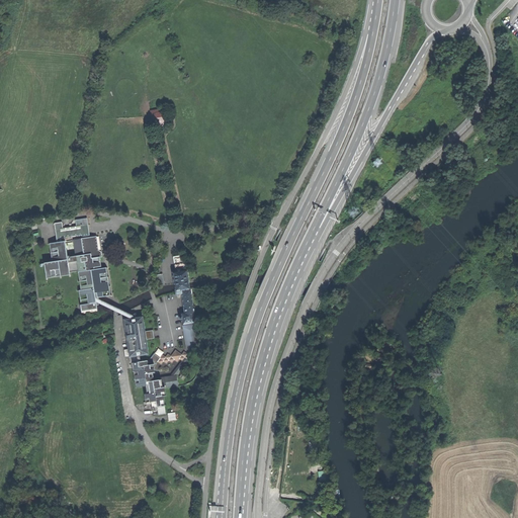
[(162,112),(152,114),(153,123),(163,121),(162,112)]
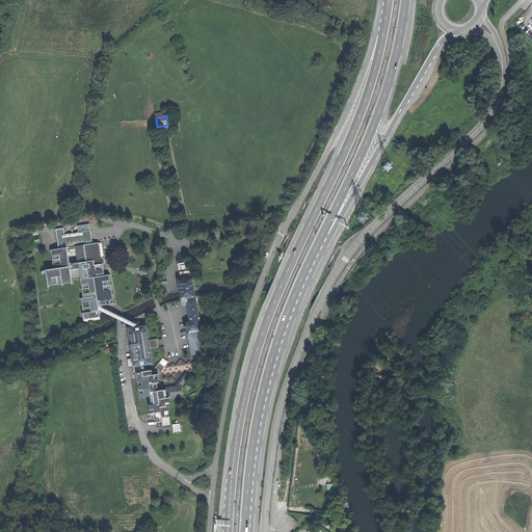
[(48,269),(50,284),(72,281),(72,278),(79,277),(80,281),(82,281),(84,280),(87,298),(84,298),(86,314),(101,312),(100,306),(102,304),(102,307),(112,306),(109,277),(101,278),(101,275),(104,275),(102,266),(105,266),(104,261),(100,261),(98,244),(95,245),(92,232),(81,233),(68,235),(59,236),(61,248),(56,249),(58,268),(48,269)]
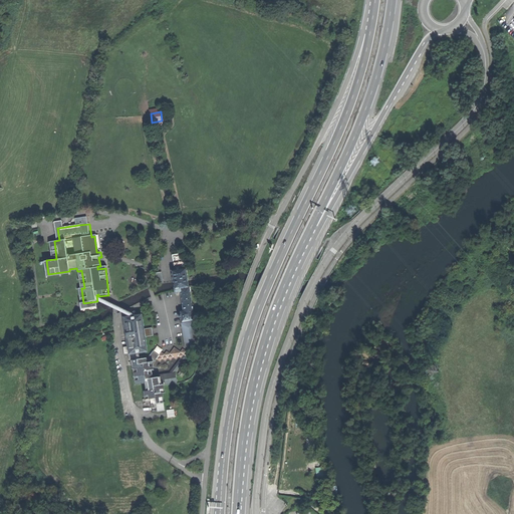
[(173,254),(174,263),(182,262),(182,261),(181,257),(181,253),(173,254)]
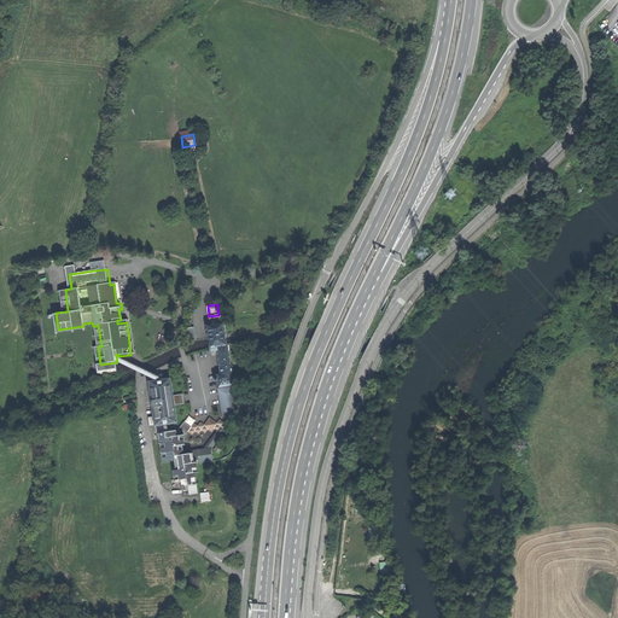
[(209,316),(210,324),(223,322),(222,313),(219,314),(219,315),(209,316)]
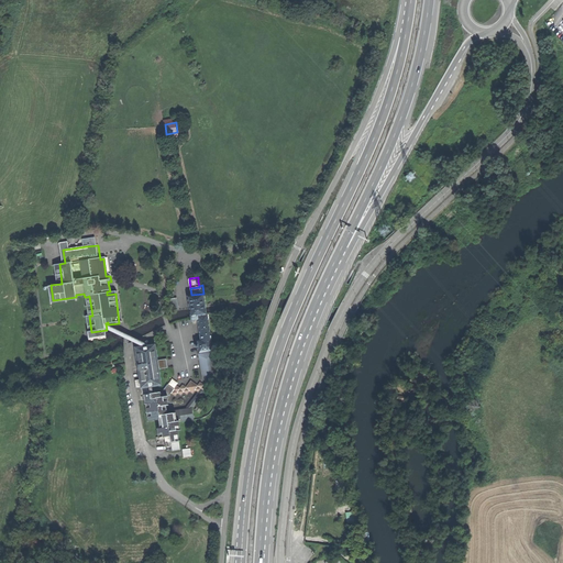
[(191,295),(187,296),(189,306),(190,306),(190,309),(191,317),(197,316),(207,315),(206,311),(206,308),(205,305),(206,305),(203,294),(191,295)]
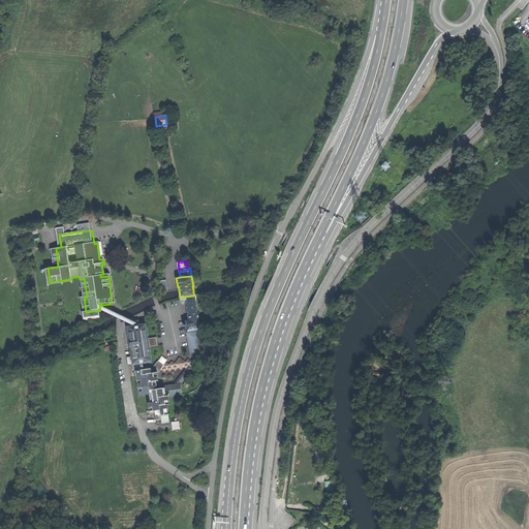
[(160,291),(167,290),(166,280),(158,281),(160,291)]
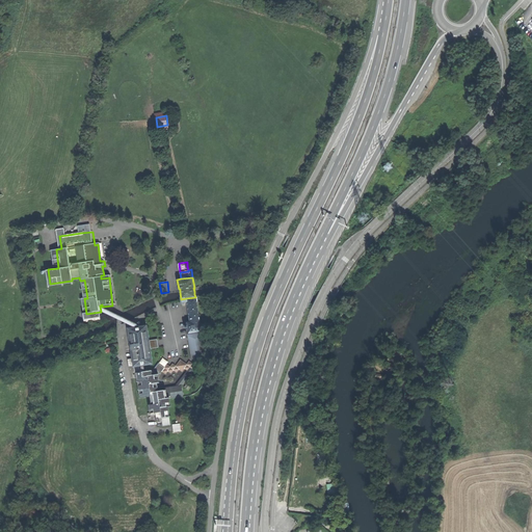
[(196,297),(195,297),(186,298),(187,302),(189,317),(200,315),(196,297)]
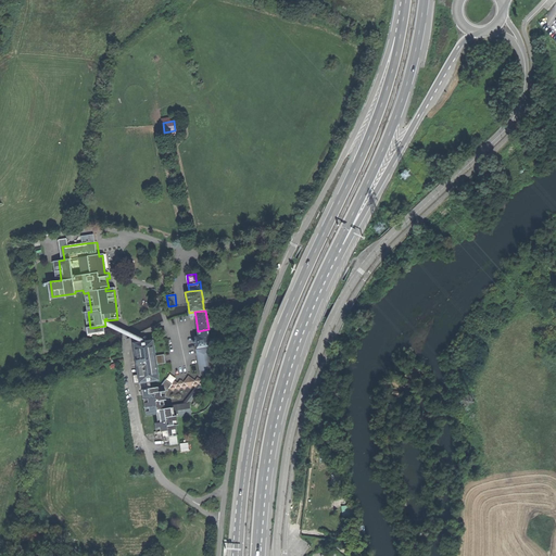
[(198,336),(194,337),(194,340),(196,343),(197,350),(211,348),(209,333),(198,336)]
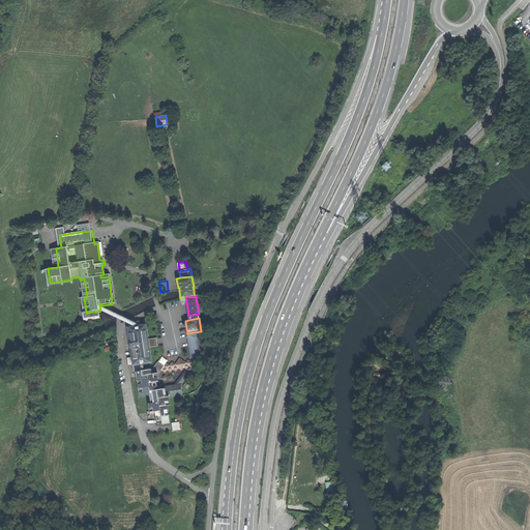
[(133,364),(134,365),(143,363),(151,362),(149,350),(153,349),(153,345),(149,346),(146,325),(127,327),(131,357),(133,364)]
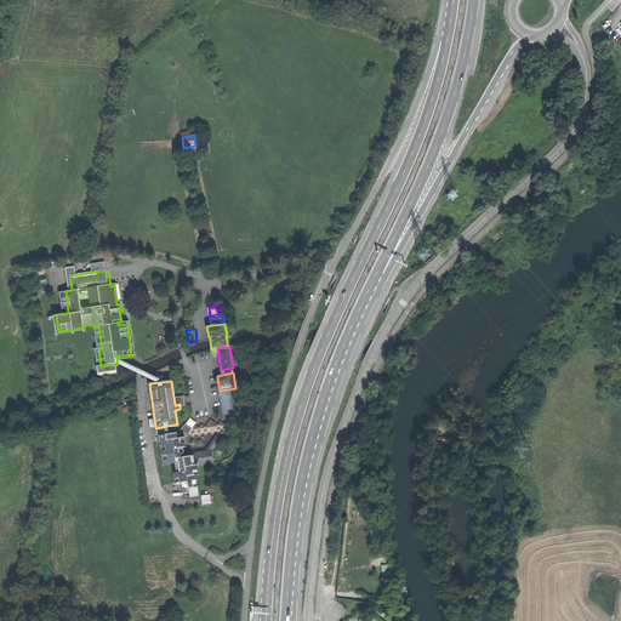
[(237,392),(235,388),(220,391),(223,420),(228,420),(234,419),(240,417),(237,392)]
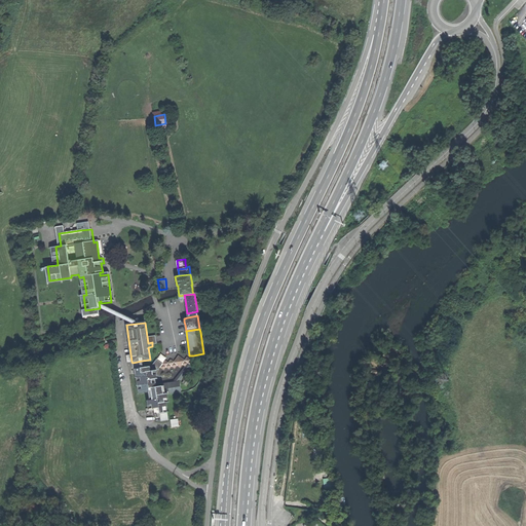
[(193,355),(190,361),(193,363),(195,364),(200,357),(198,354),(193,355)]
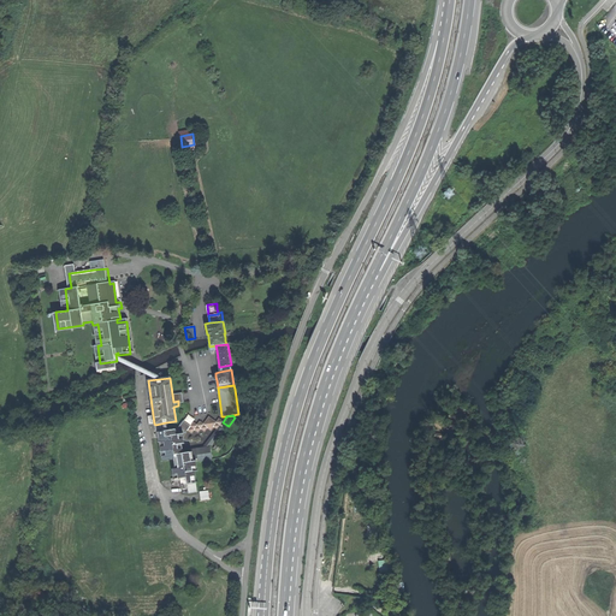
[(193,422),(190,426),(188,430),(191,433),(195,428),(199,431),(201,428),(205,431),(207,427),(211,430),(213,427),(217,430),(220,426),(224,428),(226,425),(223,422),(219,419),(217,422),(209,418),(203,425),(200,422),(197,426),(193,422)]
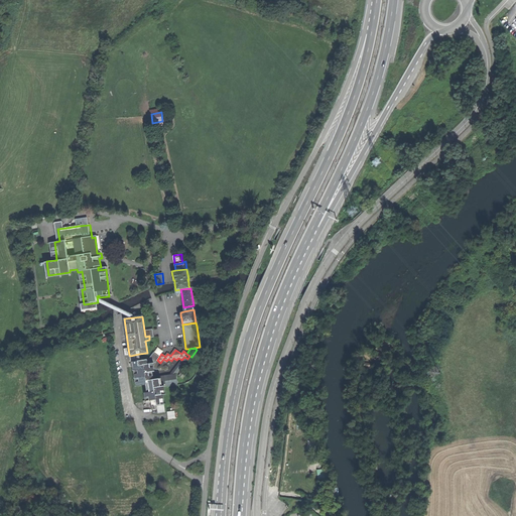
[(148,359),(140,360),(132,362),(133,368),(136,386),(145,385),(146,392),(144,393),(145,401),(150,401),(151,412),(155,411),(154,405),(155,405),(162,404),(163,404),(161,395),(163,395),(162,386),(159,387),(158,379),(152,380),(151,372),(153,372),(152,364),(156,364),(155,362),(157,360),(159,357),(154,352),(148,359)]
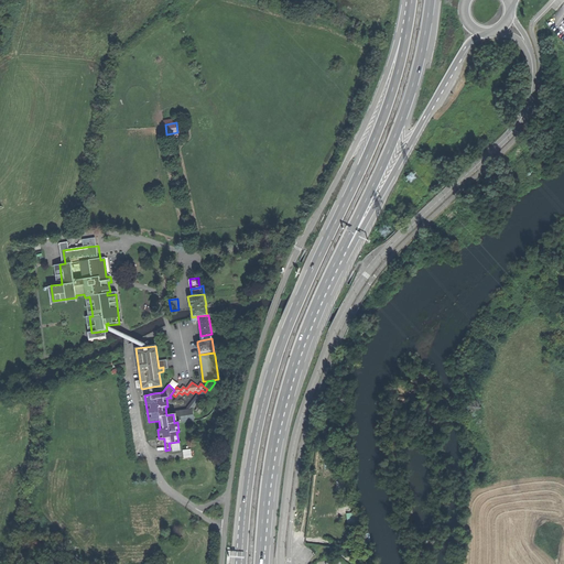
[(153,393),(152,387),(142,389),(143,402),(145,402),(144,396),(153,393)]
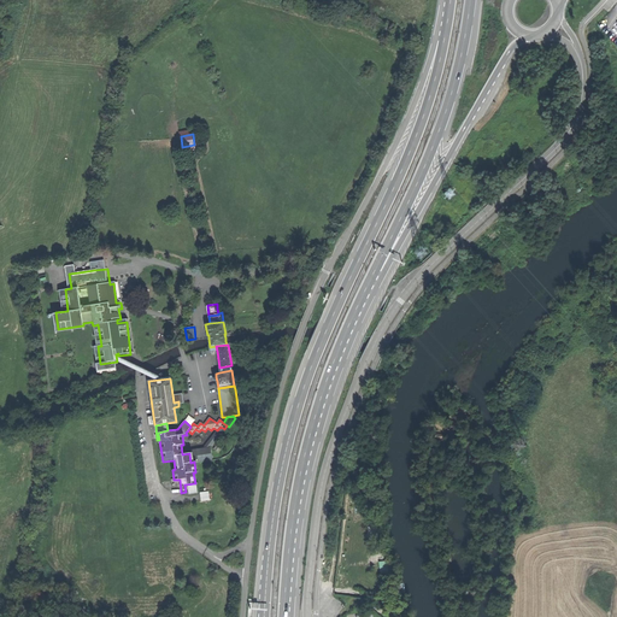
[(198,492),(199,501),(207,500),(206,491),(198,492)]
